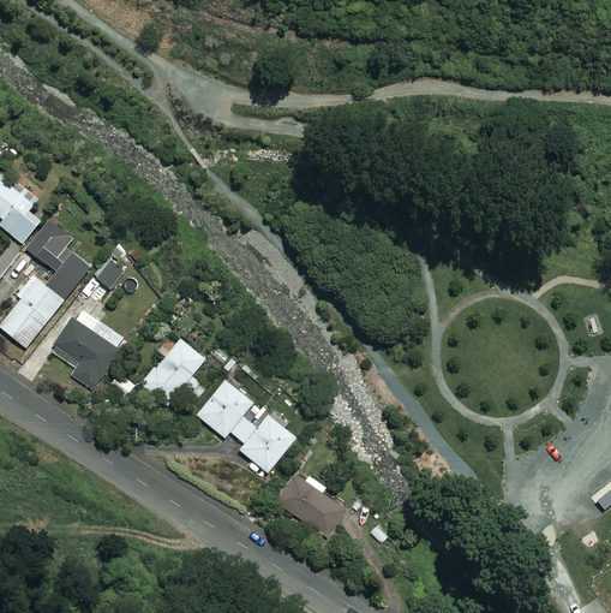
[(16,180),(0,170),(0,215),(5,219),(0,226),(24,243),(42,220),(29,210),(34,203),(35,204),(39,200),(36,197),(42,190),(21,173),(16,180)]
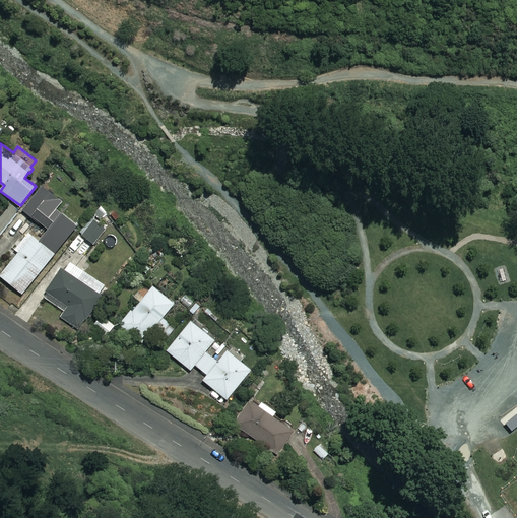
[(59,199),(42,185),(21,210),(39,223),(59,199)]
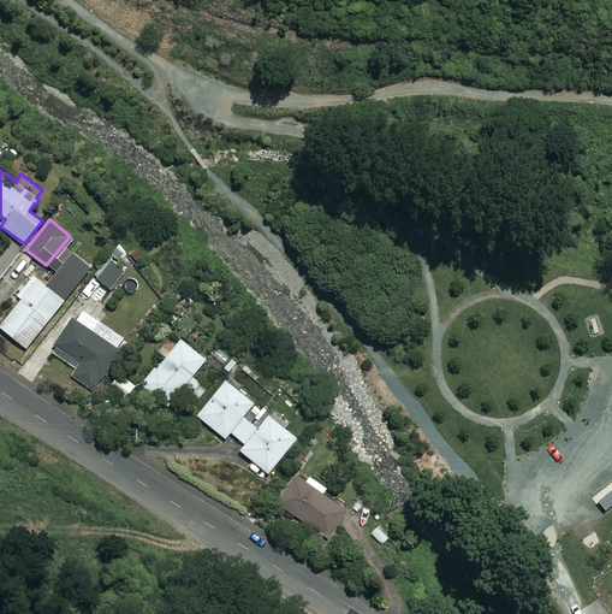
[(101,267),(79,289),(95,305),(117,283),(101,267)]
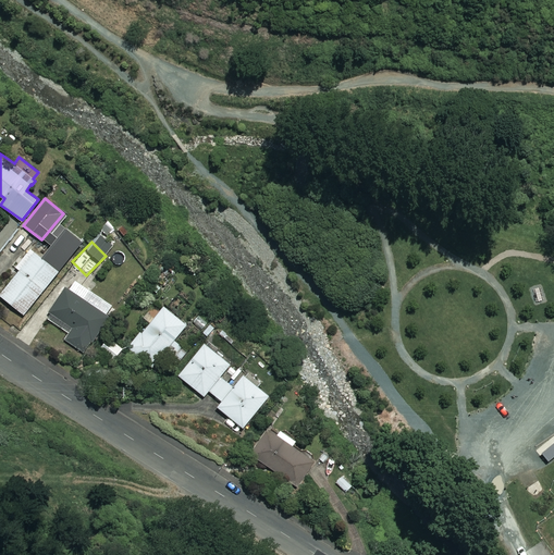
[(23,316),(59,272),(57,270),(65,260),(50,248),(41,259),(29,249),(15,267),(19,270),(0,293),(0,298),(23,316)]
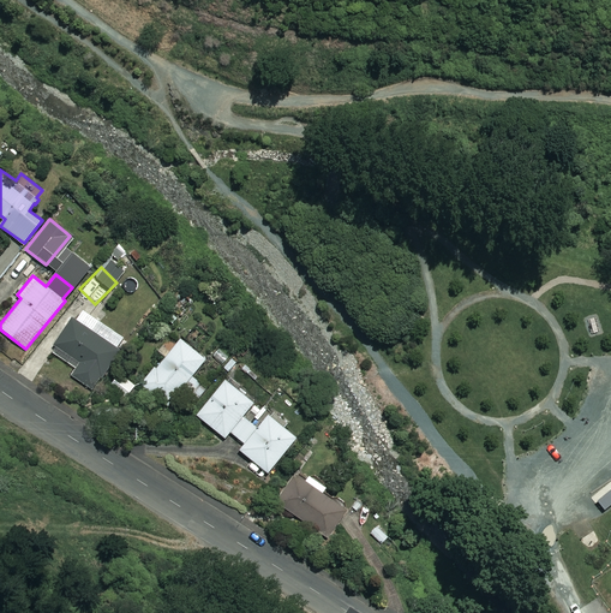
[(90,391),(121,350),(75,313),(51,344),(54,346),(52,351),(67,363),(72,357),(79,363),(70,375),(90,391)]
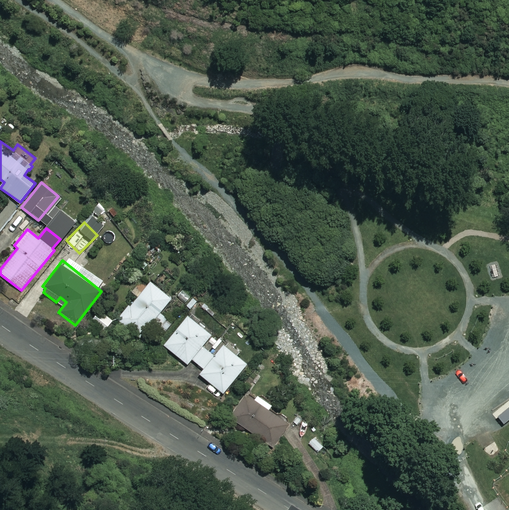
[(174,297),(150,278),(114,319),(137,339),(174,297)]
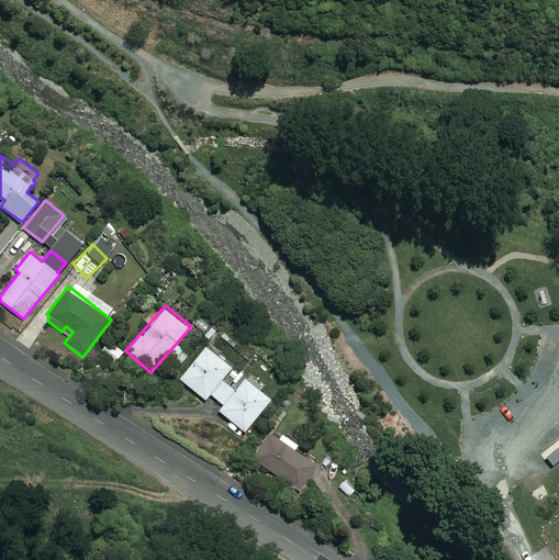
[(124,351),(110,340),(101,351),(115,362),(124,351)]
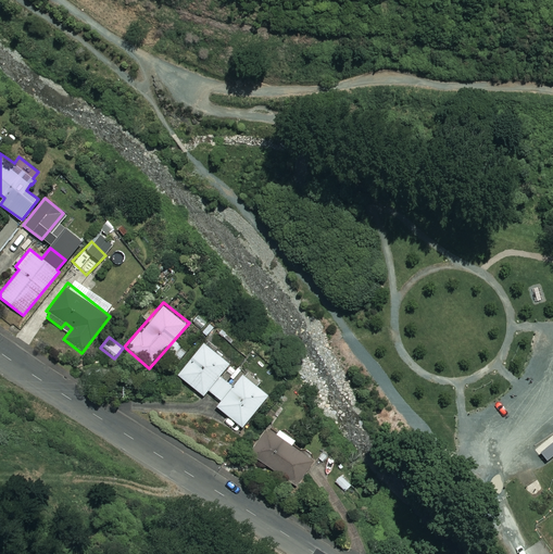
[(220,400),(231,386),(220,376),(229,364),(204,342),(177,375),(202,395),(208,389),(220,400)]
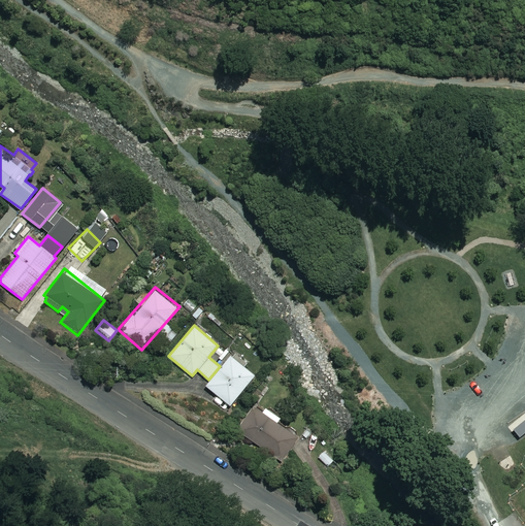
[(254,375),(230,356),(205,386),(229,405),(254,375)]
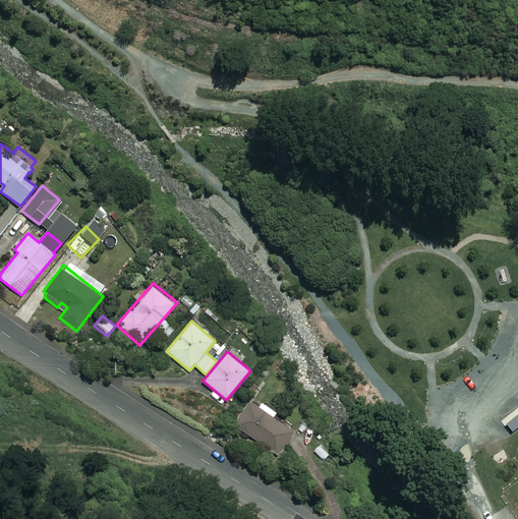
[(259,409),(250,403),(235,424),(273,452),(289,429),(272,417),(276,411),(264,402),(259,409)]
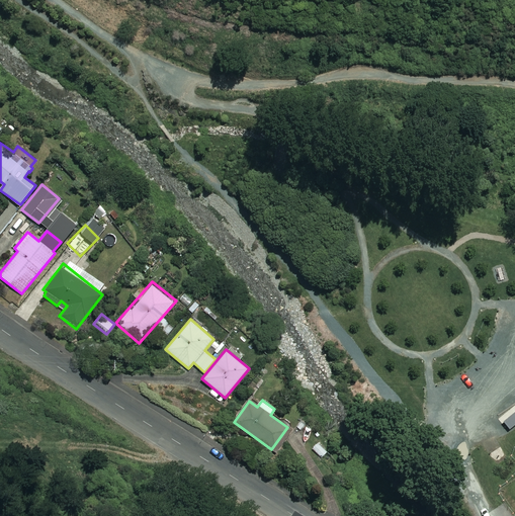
[(499,419),(505,427),(514,419),(514,406),(499,419)]
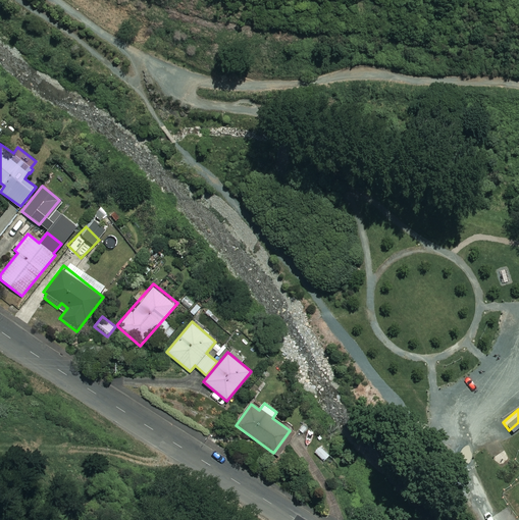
[(316,444),(311,450),(321,460),(327,453),(316,444)]
